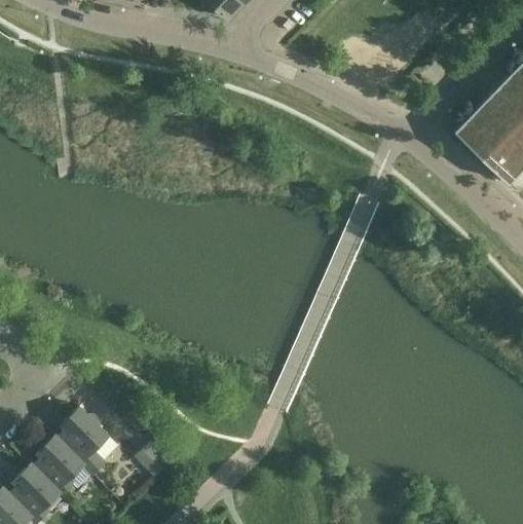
[(201,0),(209,6),(212,3),(229,20),(246,3),(241,0),(201,0)]
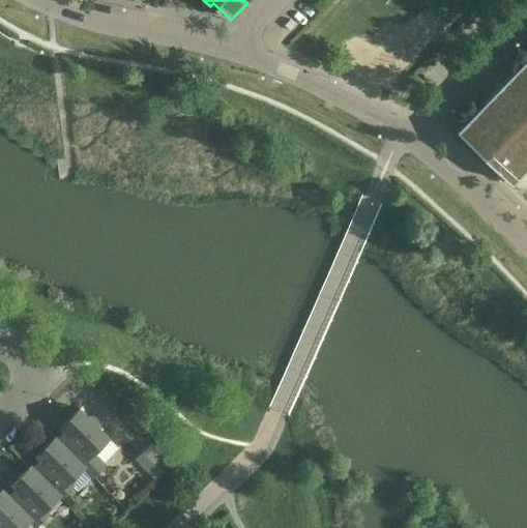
[(526,61),(460,132),(515,184),(526,171),(526,61)]
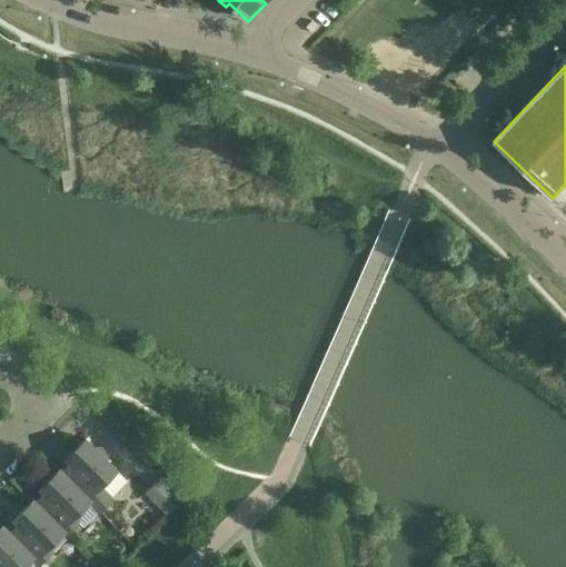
[(73,463),(65,473),(63,473),(92,501),(103,513),(116,500),(102,487),(119,471),(109,460),(109,459),(109,457),(109,456),(109,455),(108,453),(107,451),(106,450),(105,450),(103,449),(101,449),(100,449),(99,450),(88,439),(69,458),(73,463)]
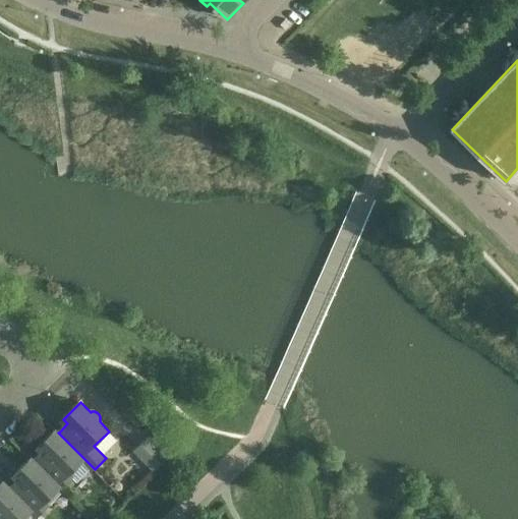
[(58,433),(59,433),(57,430),(40,448),(44,452),(35,460),(35,461),(61,487),(61,488),(62,489),(74,477),(79,483),(94,469),(95,469),(84,459),(58,433)]
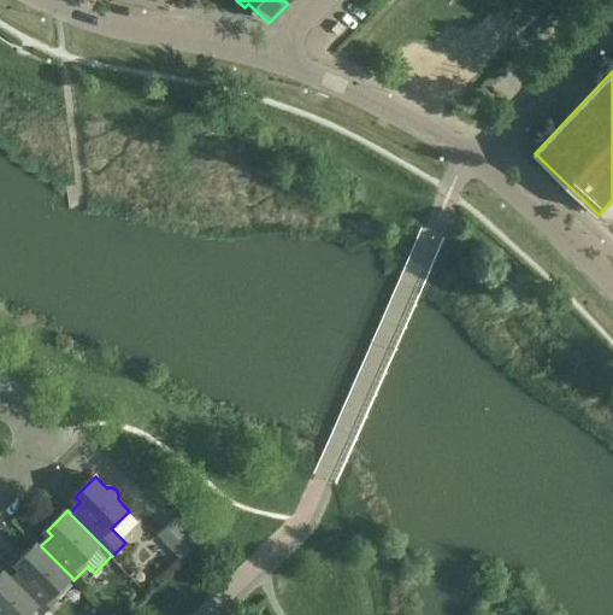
[(204,543),(178,517),(160,536),(184,561),(204,543)]
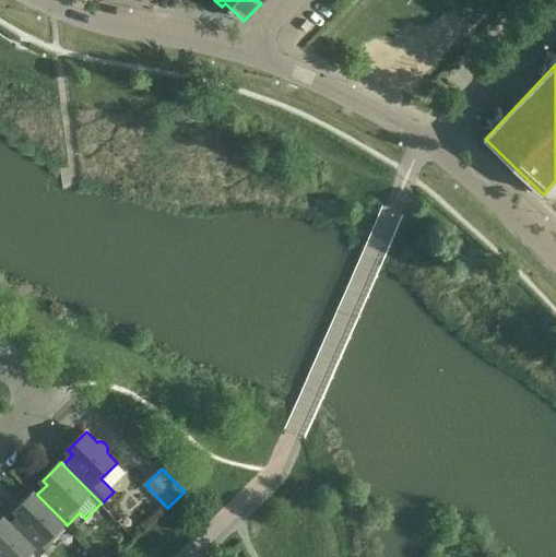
[(37,495),(37,494),(35,492),(16,510),(21,514),(12,524),(11,524),(35,548),(35,549),(42,555),(54,543),(50,538),(66,524),(66,523),(37,495)]
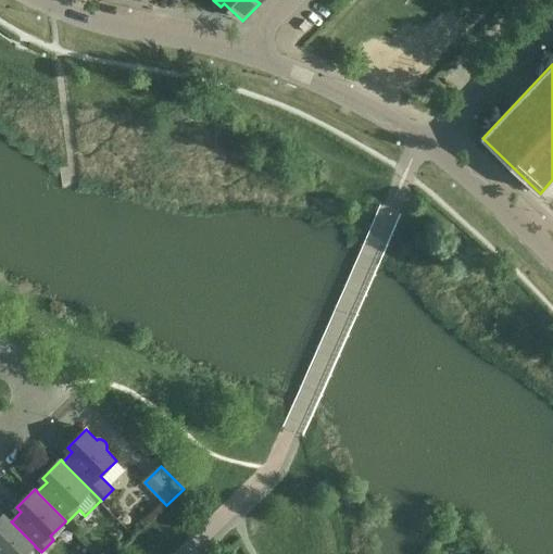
[(11,521),(12,521),(5,514),(0,519),(0,553),(27,553),(35,546),(35,545),(11,521)]
